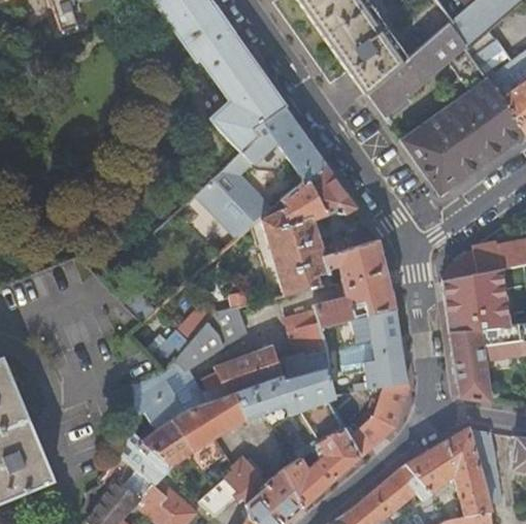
[(47,0),(50,4),(53,3),(61,27),(75,23),(69,2),(73,1),(73,0),(47,0)]
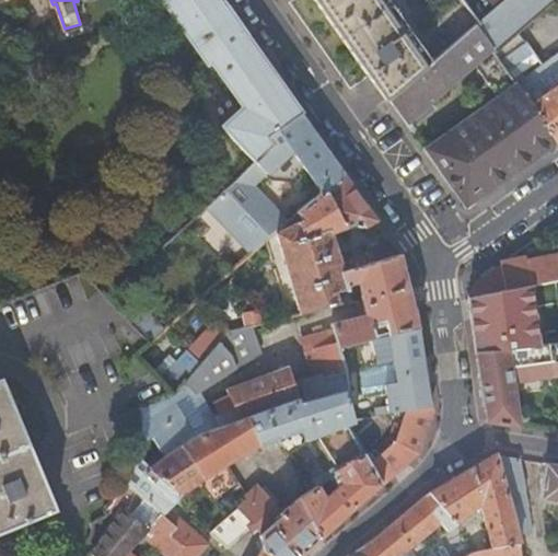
[(165,0),(207,59),(210,57),(243,103),(222,124),(255,159),(275,141),(269,135),(302,111),(268,62),(224,0),(165,0)]
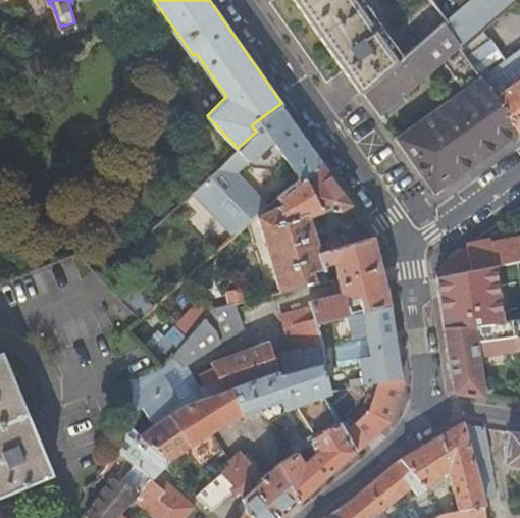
[(338,58),(361,91),(363,89),(364,90),(405,56),(376,16),(365,0),(297,0),(331,49),(338,58)]
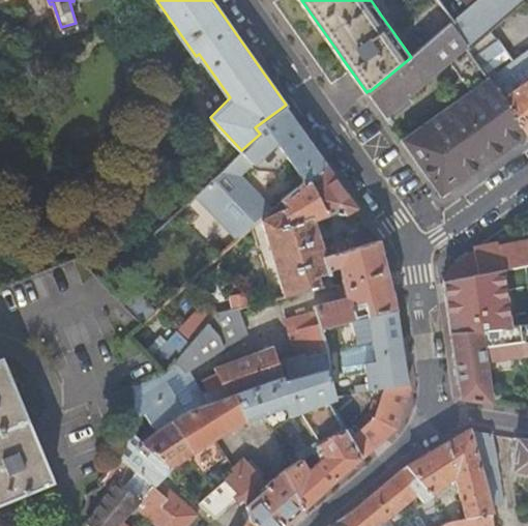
[(441,0),(455,19),(475,0),(441,0)]
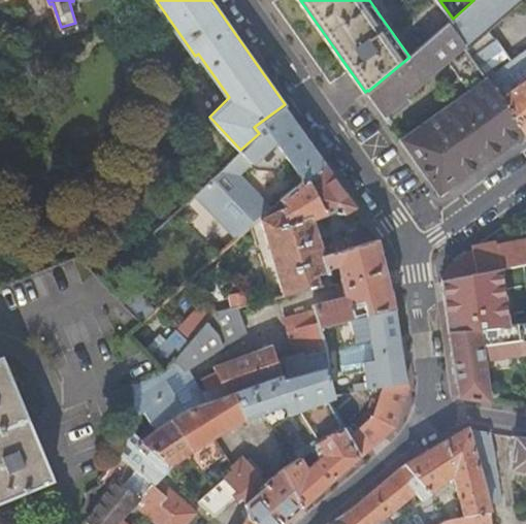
[(449,22),(409,57),(368,91),(390,123),(394,121),(391,117),(404,105),(401,101),(421,85),(421,76),(462,41),(449,22)]
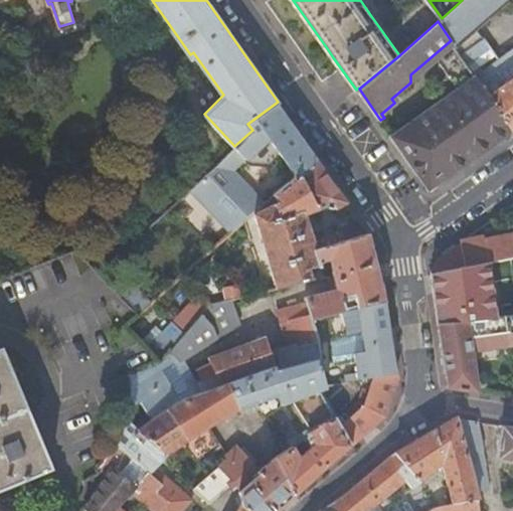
[(461,53),(455,45),(440,58),(456,82),(472,69),(461,53)]
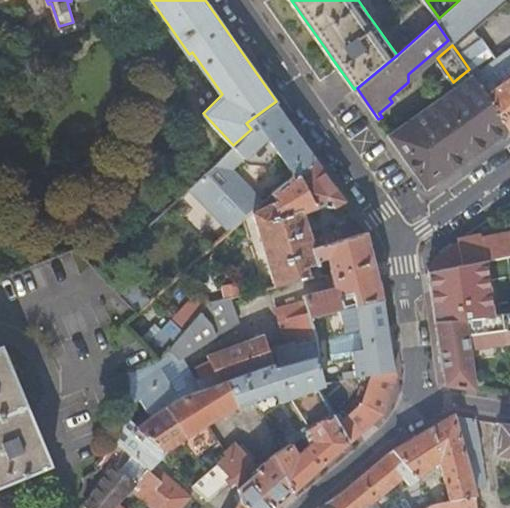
[(473,74),(389,133),(428,188),(509,129),(509,125),(473,74)]
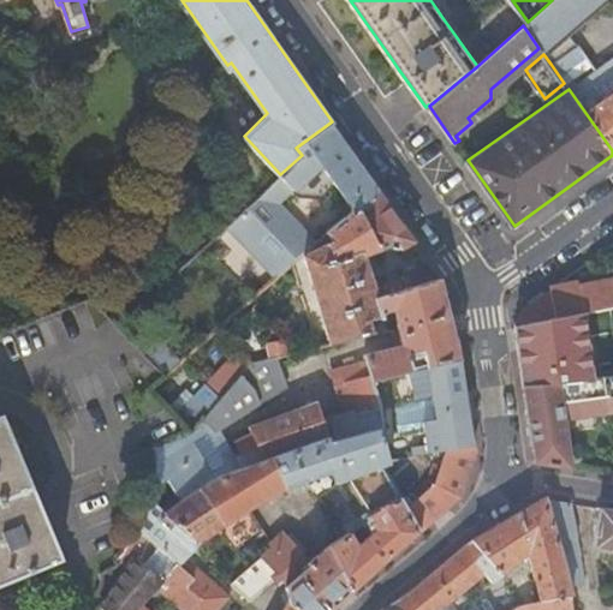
[(280,174),(230,222),(278,275),(316,240),(280,202),(293,189),(299,196),(323,196),(339,186),(355,208),(379,187),(353,153),(332,121),(296,148),(302,155),(280,174)]
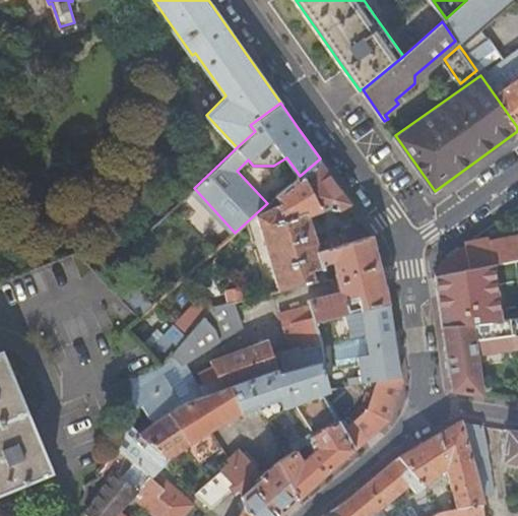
[(350,201),(320,158),(300,176),(277,194),(283,201),(258,213),(279,287),(316,278),(313,268),(323,265),(322,263),(319,252),(326,249),(320,231),(314,233),(311,224),(308,215),(331,205),(341,209),(350,201)]
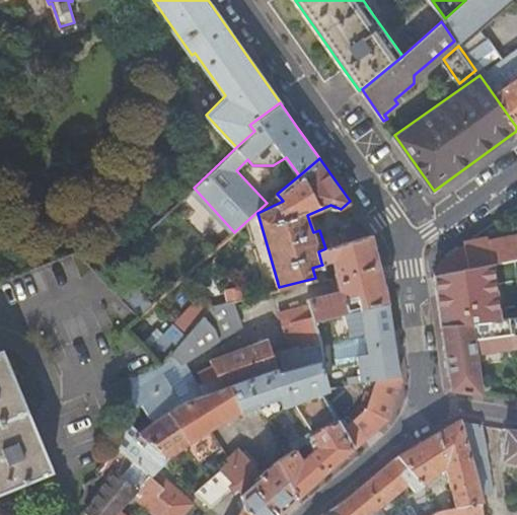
[(343,236),(344,242),(372,233),(371,231),(362,218),(346,226),(348,234),(343,236)]
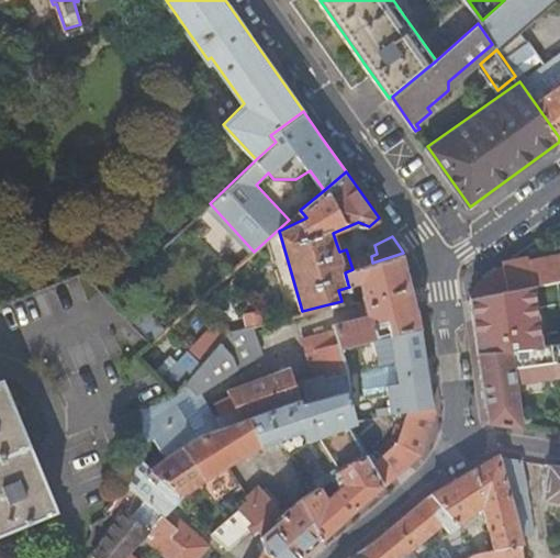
[(221,402),(230,424),(300,401),(301,404),(328,395),(328,394),(324,378),(347,370),(342,346),(378,337),(376,325),(373,325),(372,323),(389,319),(392,334),(421,326),(403,253),(372,263),(353,269),(345,272),(348,285),(359,281),(362,287),(362,291),(357,293),(359,300),(364,299),(368,313),(333,322),(335,327),(304,337),(316,377),(295,382),(291,366),(230,389),(232,398),(221,402)]
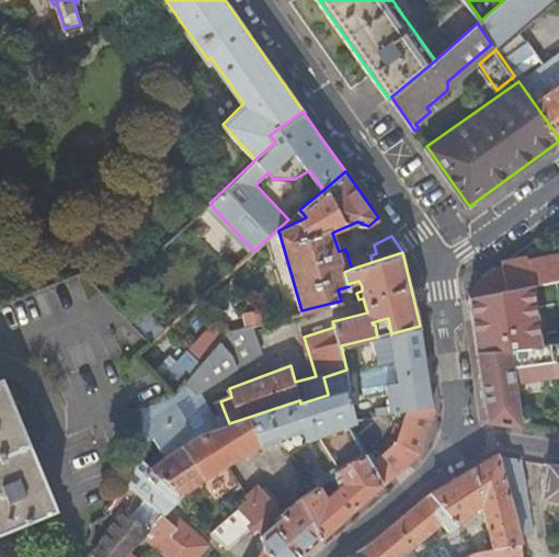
[(558,252),(528,260),(527,257),(506,261),(479,281),(470,298),(534,285),(550,281),(558,279),(558,252)]
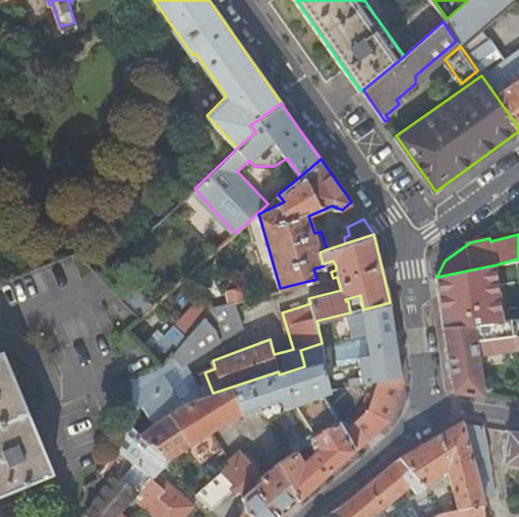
[(496,265),(437,277),(445,326),(454,389),(483,394),(477,353),(518,346),(518,316),(504,320),(496,265)]
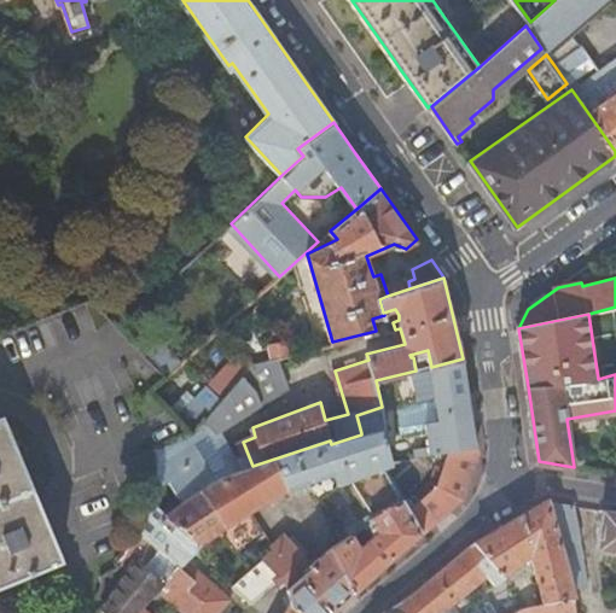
[(158,342),(146,354),(167,375),(169,374),(180,363),(158,342)]
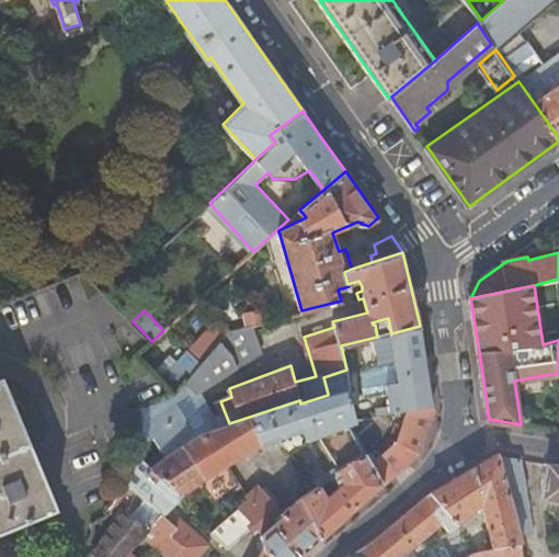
[(387,383),(391,412),(406,410),(432,406),(420,326),(391,333),(398,382),(387,383)]
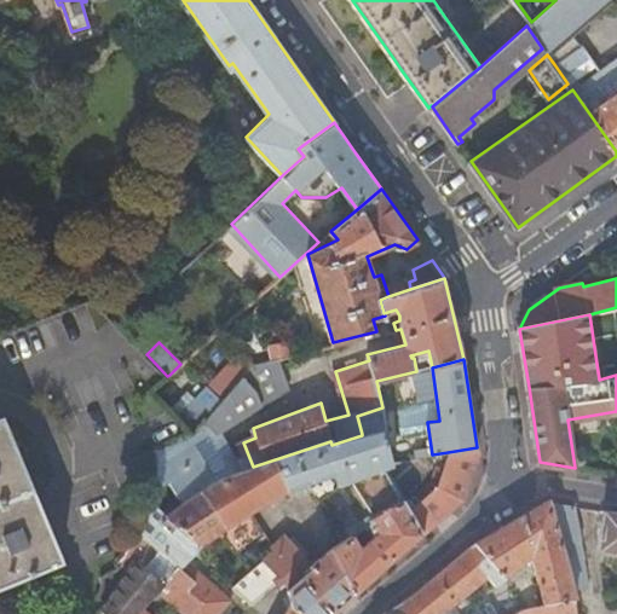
[(207,415),(194,429),(218,480),(243,470),(220,430),(263,403),(258,388),(257,384),(246,372),(207,415)]
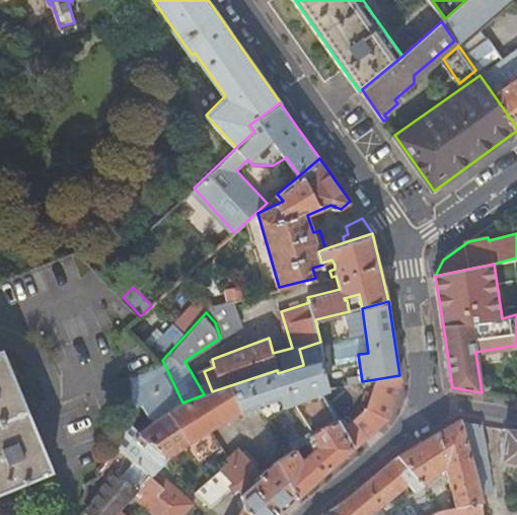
[(142,314),(140,315),(129,325),(160,361),(162,360),(173,348),(142,314)]
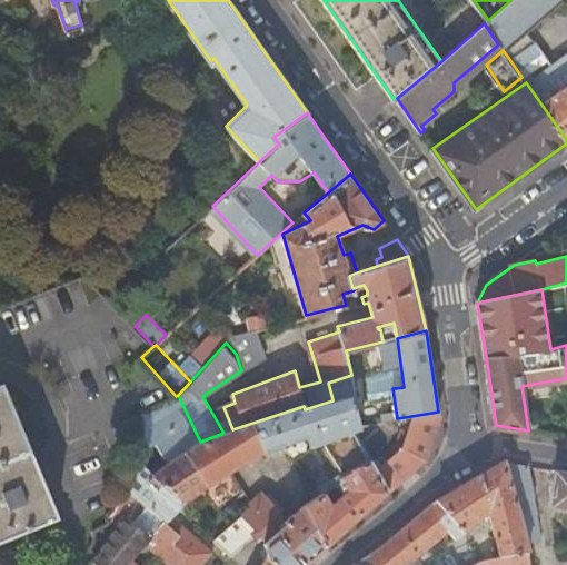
[(328,383),(332,399),(350,393),(349,388),(354,387),(351,375),(328,383)]
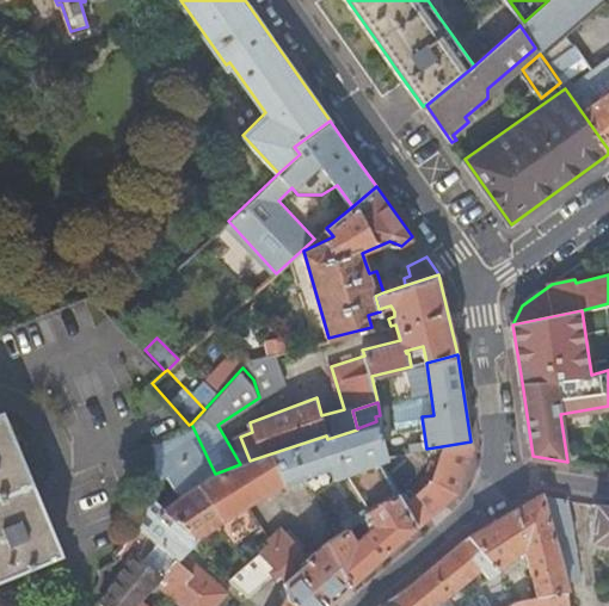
[(2,412),(0,413),(0,425),(53,557),(53,558),(60,556),(2,412)]
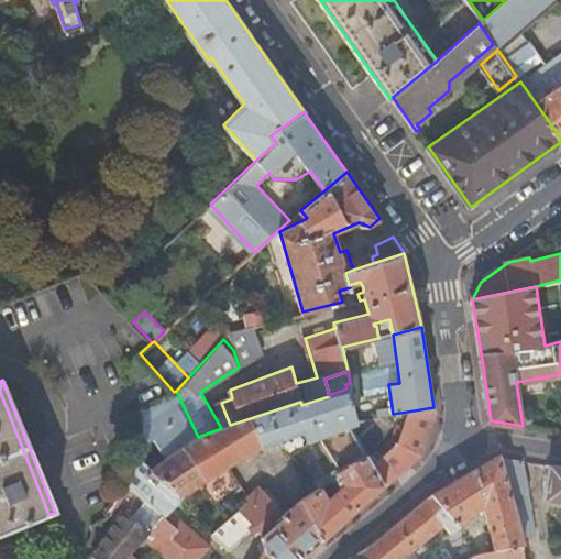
[(108,530),(96,548),(97,548),(94,554),(98,558),(139,558),(131,552),(145,537),(168,558),(199,558),(211,546),(171,508),(180,496),(230,464),(264,446),(305,431),(308,441),(295,446),(317,491),(322,488),(333,480),(339,477),(340,475),(339,473),(369,455),(363,446),(352,427),(351,425),(356,424),(355,420),(348,391),(347,388),(329,395),(329,396),(301,405),(300,402),(230,425),(221,428),(198,437),(152,469),(151,468),(144,478),(136,489),(130,501),(123,510),(118,519),(108,530)]
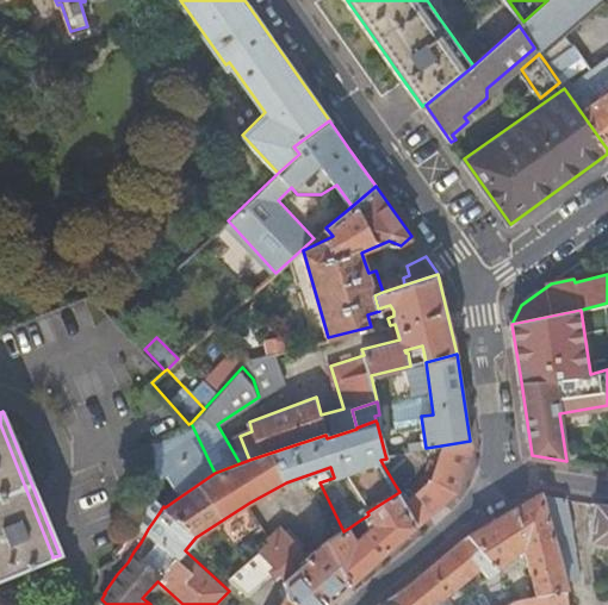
[(53,556),(0,424),(0,579),(19,571),(53,557),(53,556)]
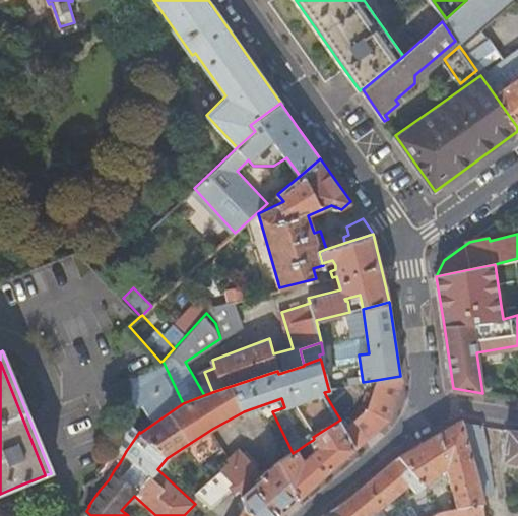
[(368,406),(344,428),(355,447),(388,417),(400,376),(376,380),(373,392),(368,391),(365,398),(369,399),(368,401),(370,401),(368,406)]
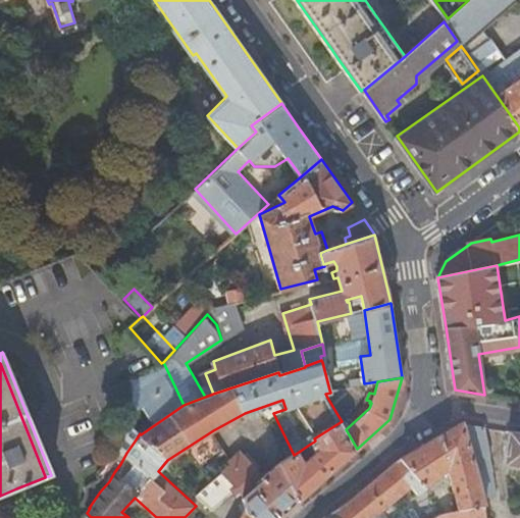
[(364,383),(329,390),(330,393),(325,394),(326,396),(336,413),(342,421),(346,429),(369,408),(371,403),(369,403),(370,401),(366,400),(369,393),(374,394),(377,381),(364,383)]
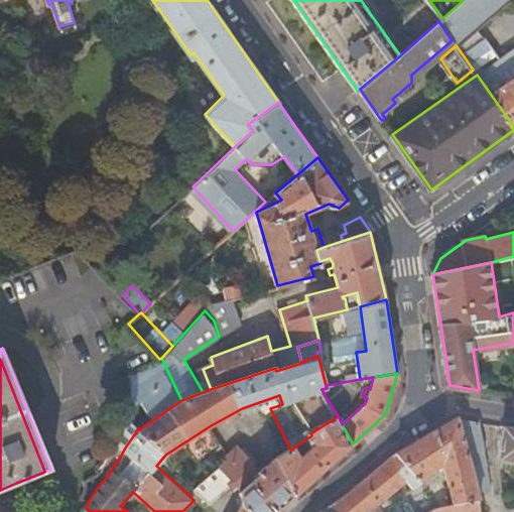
[(295,446),(290,450),(289,451),(279,457),(278,458),(297,494),(353,443),(342,424),(338,416),(310,433),(311,435),(310,436),(305,439),(308,444),(313,440),(317,445),(303,456),(299,454),(295,446)]
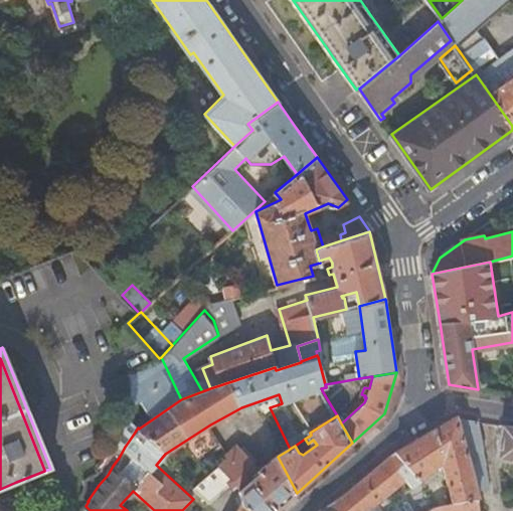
[(461,416),(456,417),(477,489),(491,487),(486,464),(488,463),(479,418),(461,416)]
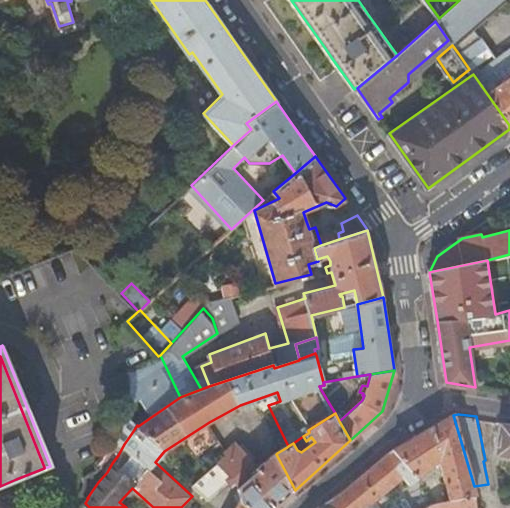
[(478,507),(476,493),(474,486),(453,415),(450,415),(389,452),(342,491),(323,505),(327,507),(371,507),(379,502),(376,498),(404,476),(410,483),(440,459),(452,498),(438,501),(423,507),(478,507)]
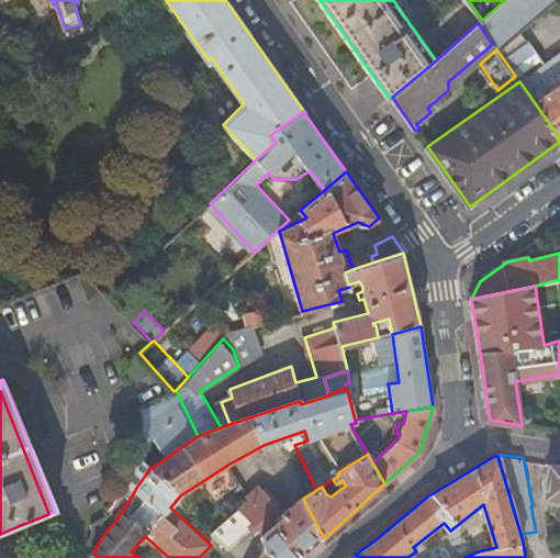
[(559,462),(549,461),(544,499),(559,501),(559,462)]
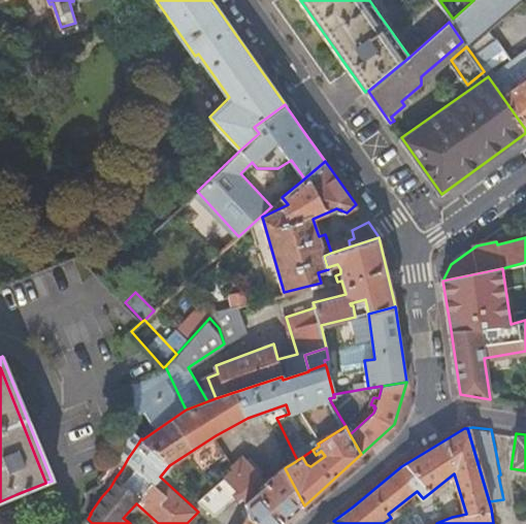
[(181,477),(198,502),(226,478),(234,470),(232,467),(237,462),(226,446),(181,477)]
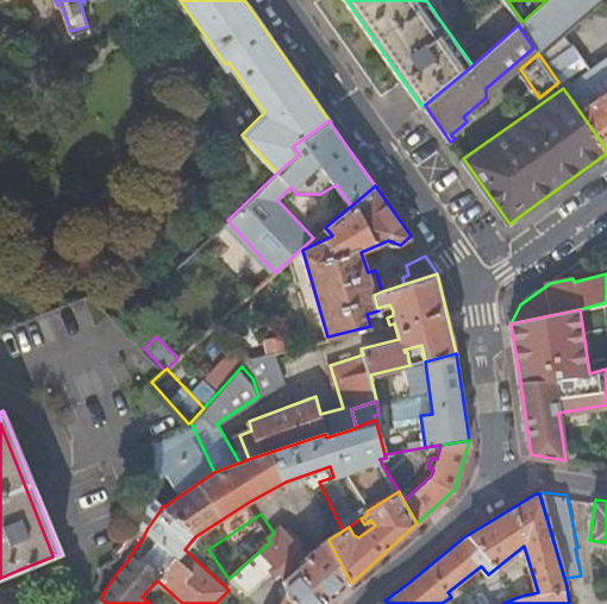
[(326,603),(351,583),(329,540),(330,539),(329,538),(312,551),(308,553),(283,524),(274,533),(268,539),(270,542),(261,551),(229,579),(246,595),(276,570),(283,578),(282,580),(287,596),(281,603),(326,603)]
